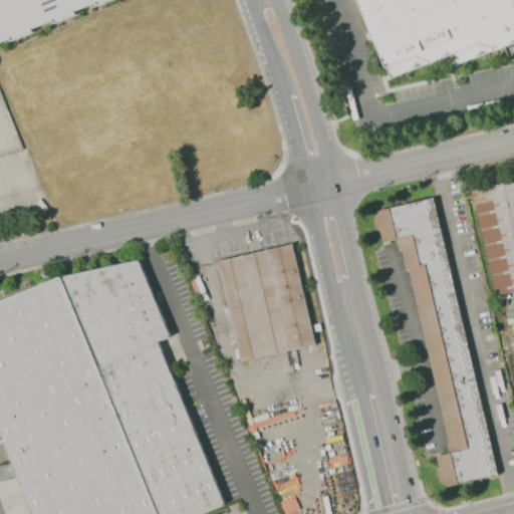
[(0,0),(110,0),(96,6),(95,3),(73,11),(75,14),(53,23),(52,20),(30,29),(31,32),(10,41),(9,38),(0,41),(0,0)]
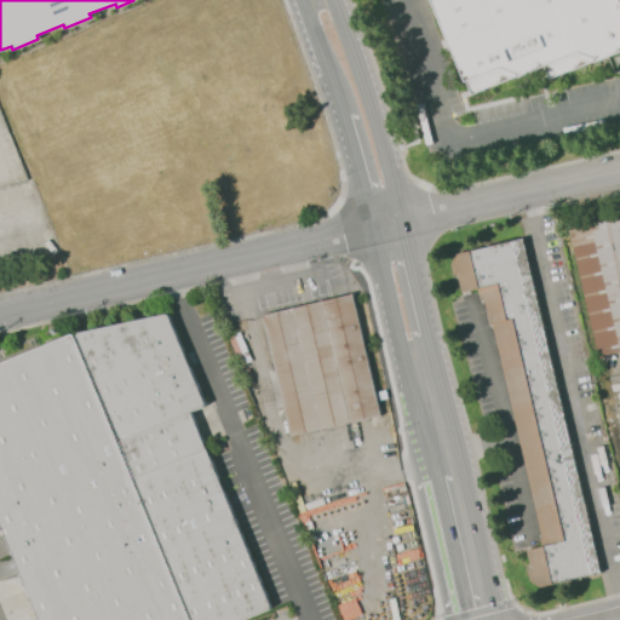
[(619,0),(430,0),(470,96),(544,67),(550,79),(607,57),(613,73),(619,70),(619,0)]
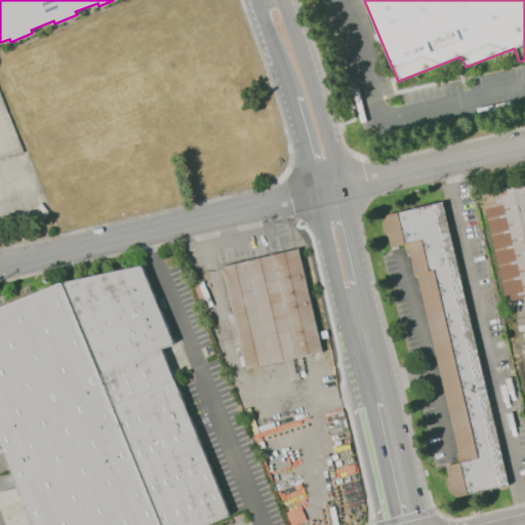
[(481,193),(524,183),(524,296),(507,301),(481,193)]
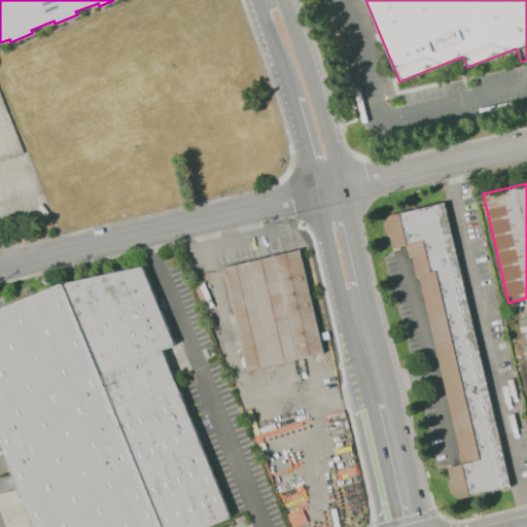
[(443,204),(508,486),(453,499),(446,467),(461,464),(418,276),(414,277),(407,246),(389,249),(382,218),(443,204)]
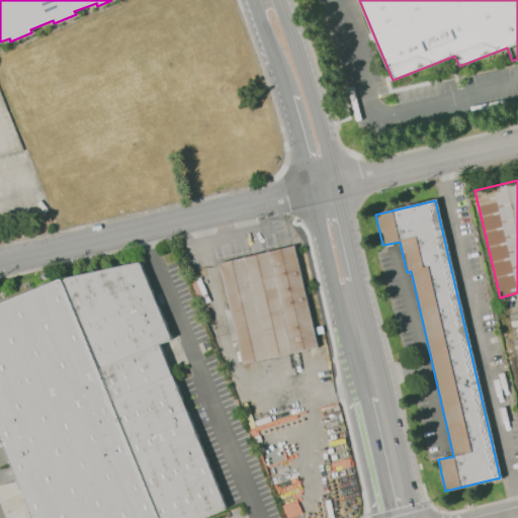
[(243,366),(219,265),(294,247),(319,348),(243,366)]
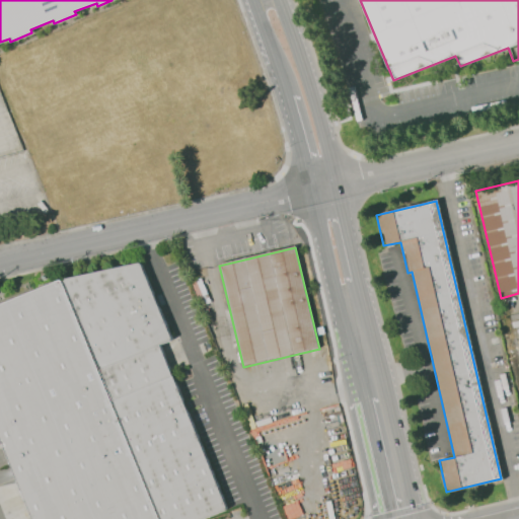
[(31,518),(0,440),(0,305),(62,280),(137,262),(170,339),(157,345),(226,511),(204,518),(160,518),(157,518),(31,518)]
